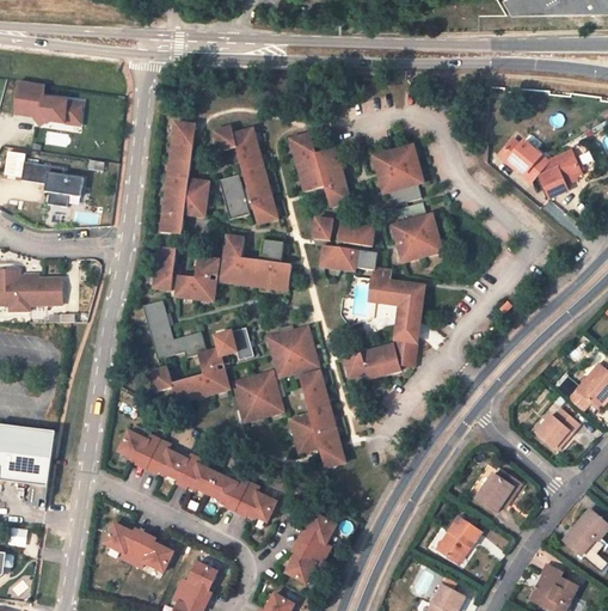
[(498,0),(507,16),(607,10),(607,0),(498,0)]
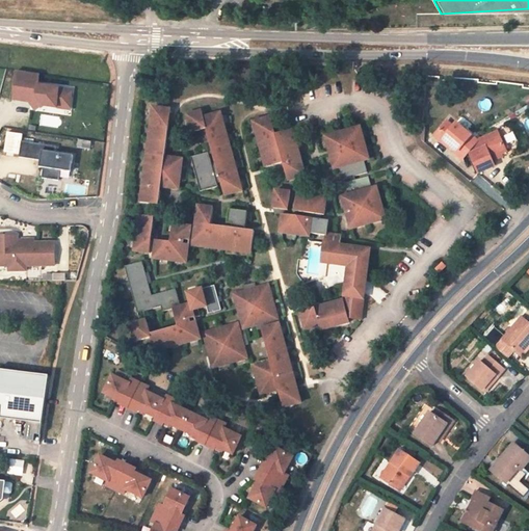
[(37,73),(15,70),(10,99),(26,101),(33,96),(40,105),(59,108),(61,90),(62,88),(35,84),(37,73)]
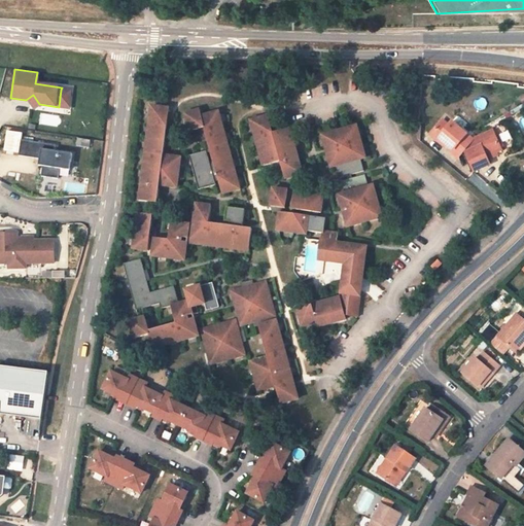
[(68,91),(61,90),(59,107),(66,108),(68,91)]
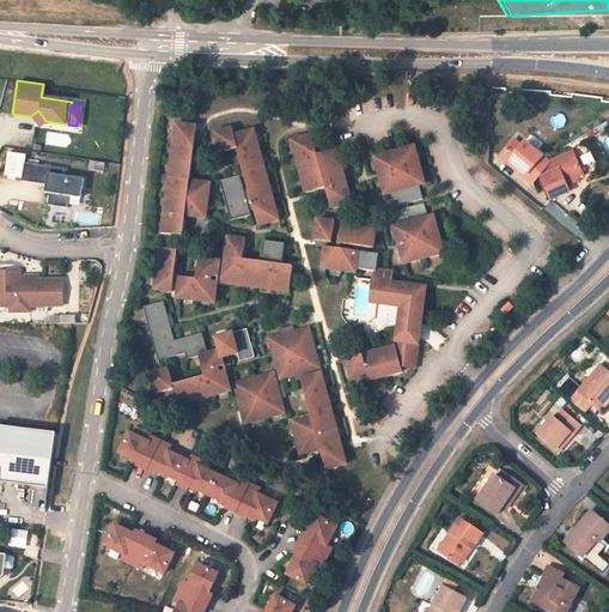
[(38,110),(30,116),(36,126),(46,121),(38,110)]
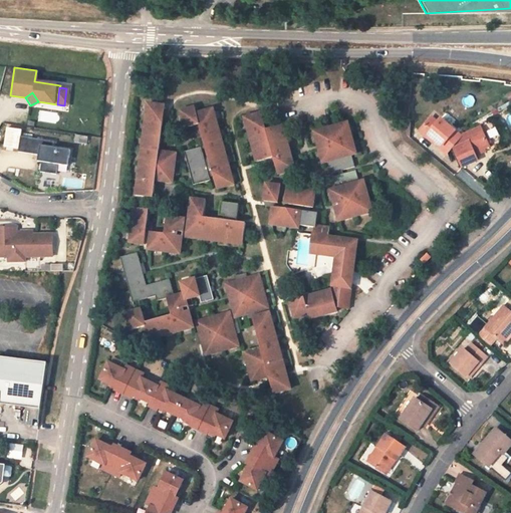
[(162,119),(163,118),(165,105),(147,102),(137,178),(141,178),(141,179),(145,180),(145,179),(151,179),(151,178),(152,177),(153,176),(155,178),(155,180),(170,182),(174,153),(161,152),(161,153),(158,155),(156,153),(157,149),(159,147),(162,126),(160,123),(160,120),(162,119)]
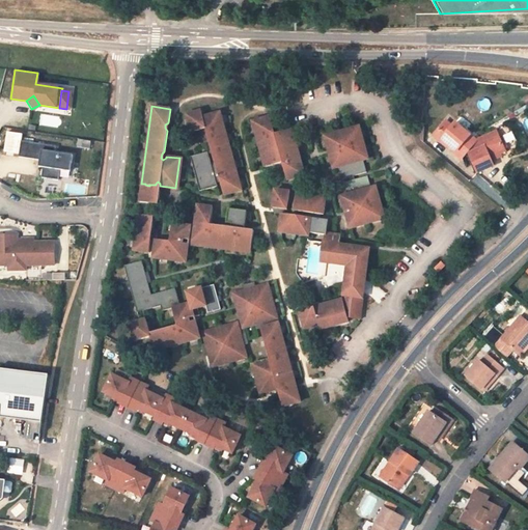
[(200,110),(186,114),(191,132),(205,128),(205,130),(209,132),(210,135),(209,138),(218,173),(221,175),(222,178),(220,182),(224,195),(242,190),(220,112),(202,116),(200,110)]
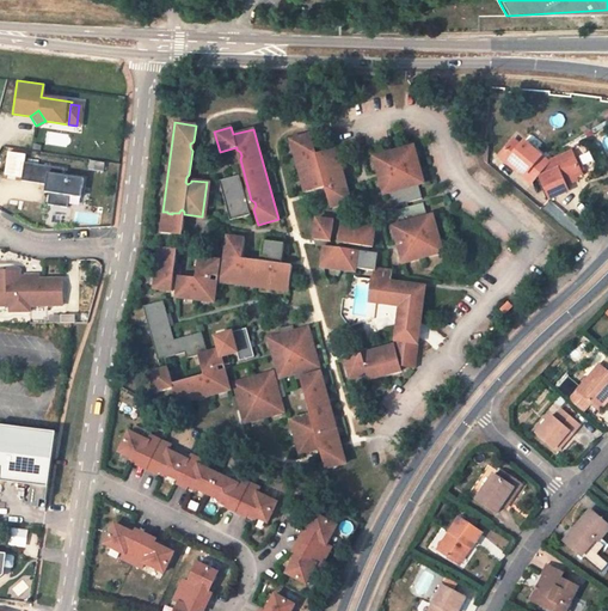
[(317,150),(312,134),(292,140),(306,193),(324,188),(323,185),(325,183),(329,184),(329,187),(331,185),(337,184),(337,185),(342,184),(342,183),(347,182),(337,148),(319,153),(320,156),(318,159),(315,157),(314,153),(317,150)]
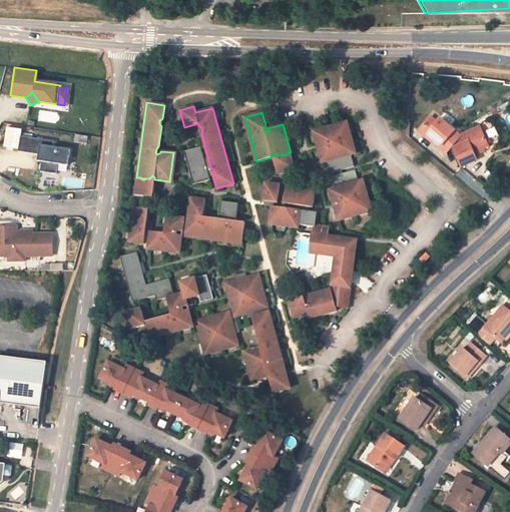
[(452,145),(461,168),(475,162),(473,155),(488,150),(487,148),(484,139),(481,130),(457,139),(438,122),(436,124),(429,118),(417,132),(424,138),(426,136),(441,148),(439,151),(444,155),(452,145)]
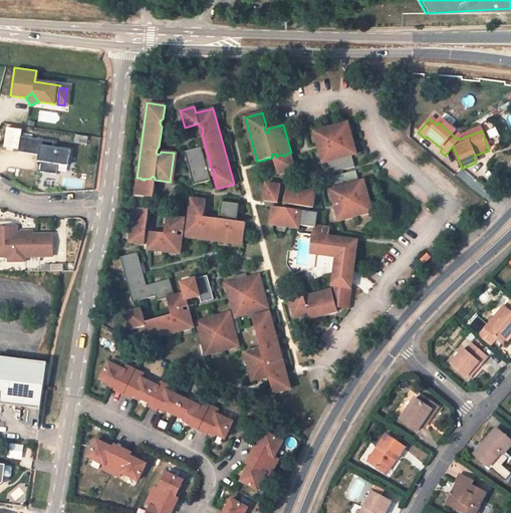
[(347,121),(313,131),(321,162),(326,161),(329,173),(352,167),(349,155),(355,154),(347,121)]
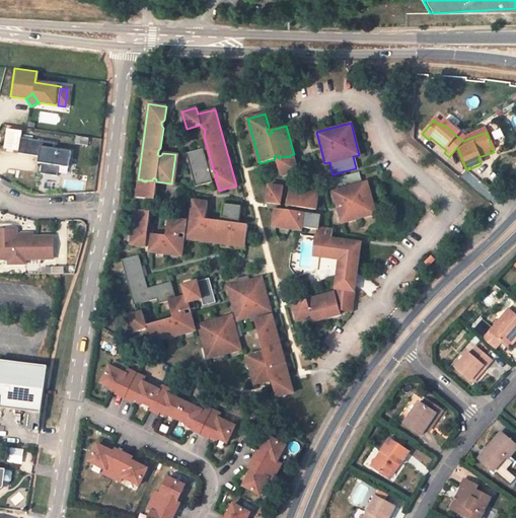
[(51,142),(17,137),(14,153),(40,156),(37,173),(54,175),(55,165),(65,167),(67,151),(50,148),(51,142)]
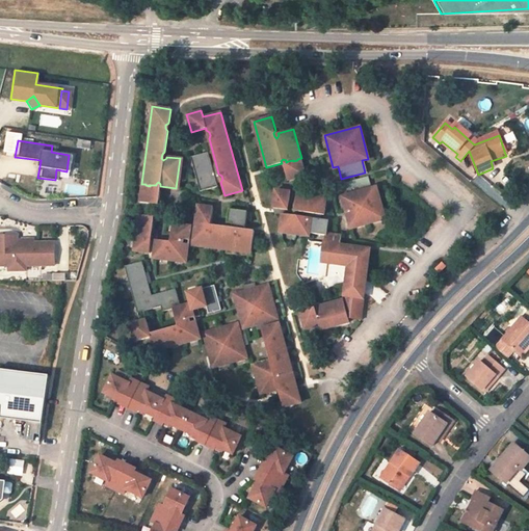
[(208,152),(190,157),(200,191),(217,186),(208,152)]
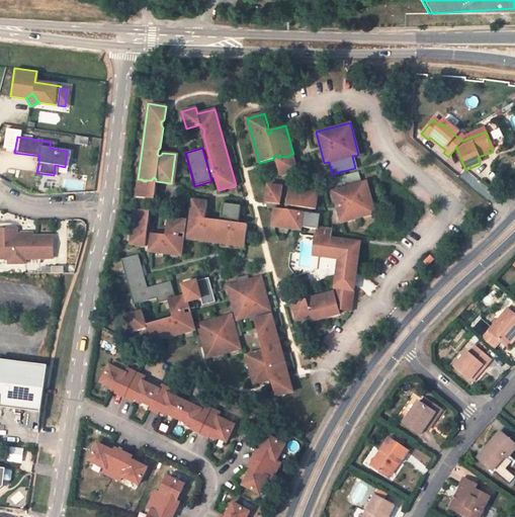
[(281,161),(277,163),(280,176),(297,171),(294,158),(281,161)]
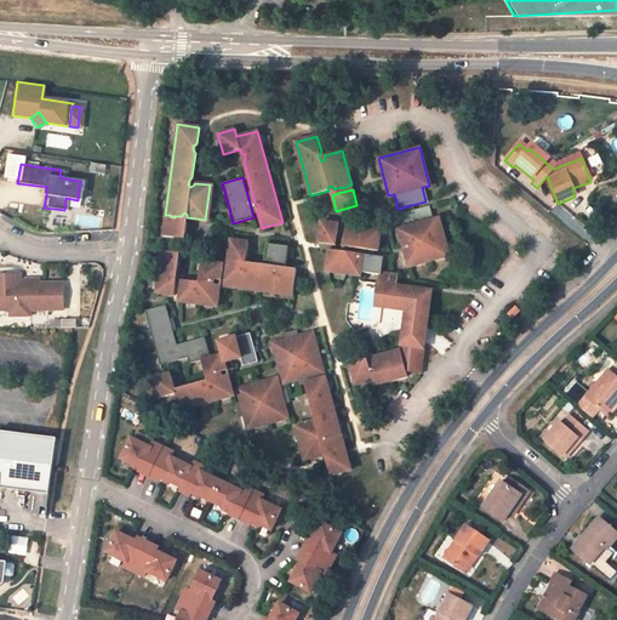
[(427,205),(399,212),(403,227),(396,229),(407,267),(435,259),(447,256),(438,217),(430,220),(427,205)]
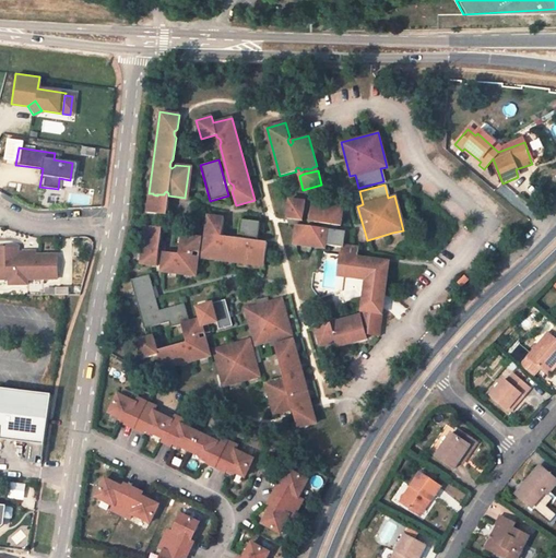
[(157,199),(149,198),(145,216),(161,218),(163,199),(157,199)]
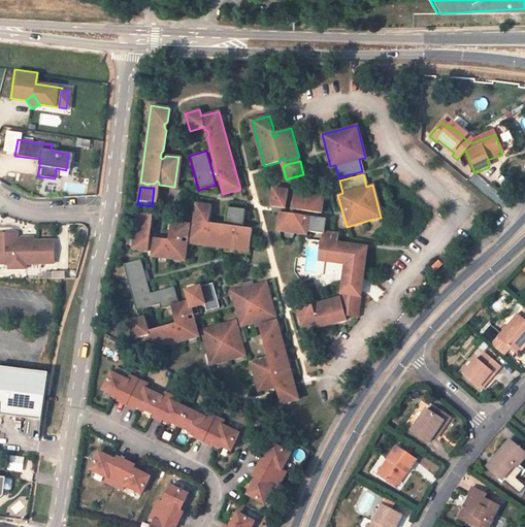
[(289,190),(273,188),(271,205),(286,207),(289,190)]
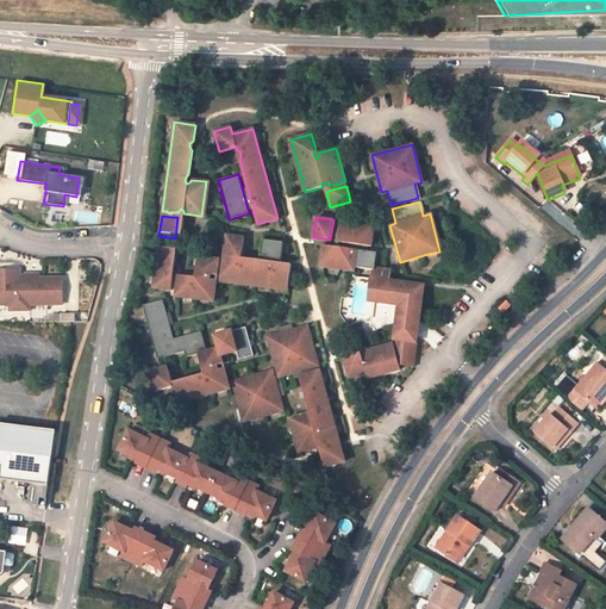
[(374,225),(341,219),(337,241),(370,246),(374,225)]
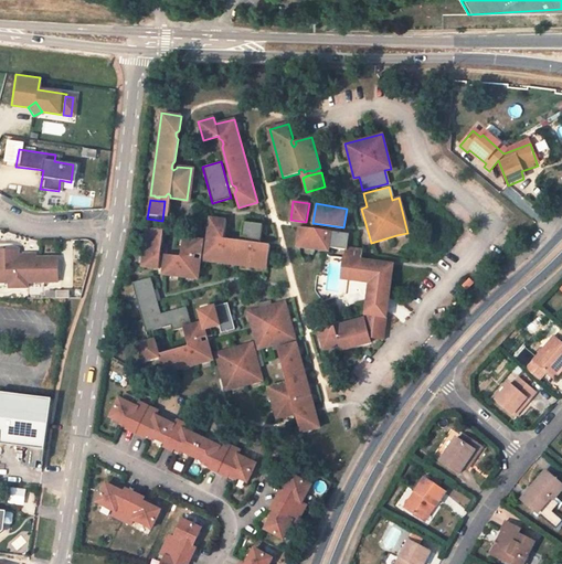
[(226,219),(211,216),(205,254),(267,263),(269,244),(260,243),(253,242),(228,238),(224,241),(222,241),(221,241),(220,237),(221,237),(222,235),(224,235),(226,219)]
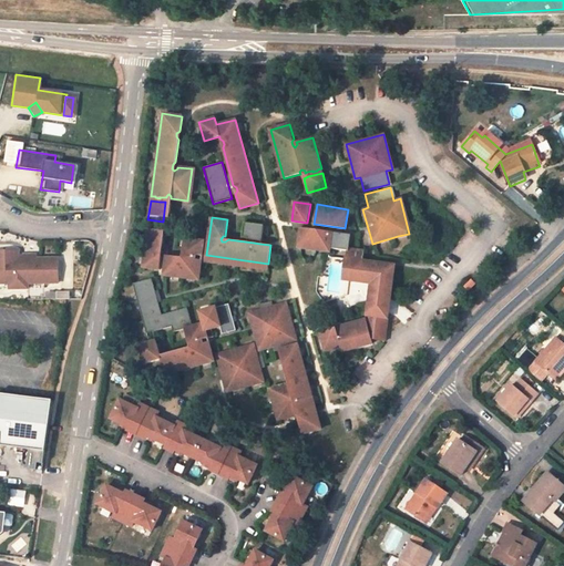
[(264,225),(244,222),(243,236),(254,238),(262,239),(264,225)]
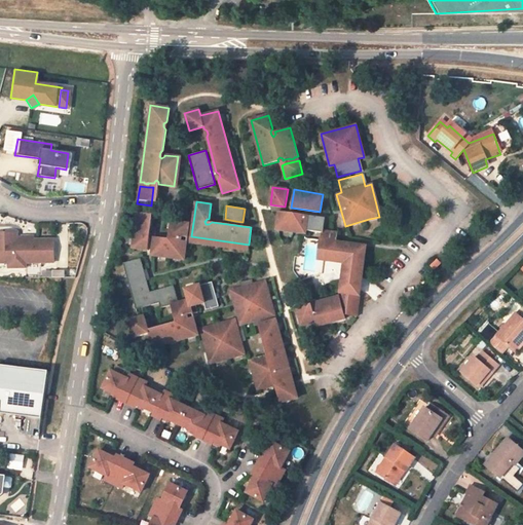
[(153,213),(138,211),(133,246),(148,248),(150,232),(148,232),(146,230),(149,228),(151,228),(153,213)]
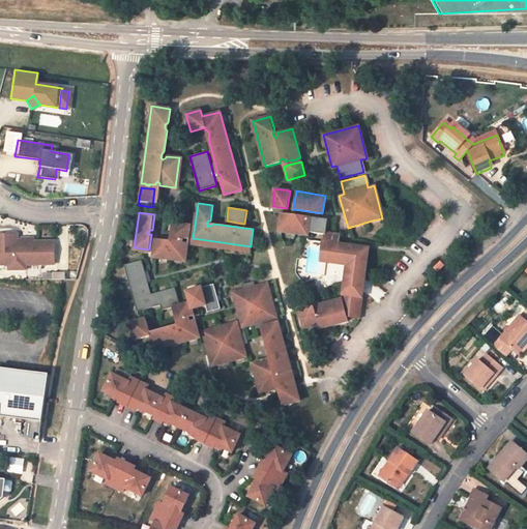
[(281,212),(277,230),(308,234),(308,232),(314,232),(316,217),(308,216),(308,214),(304,214),(304,215),(281,212)]
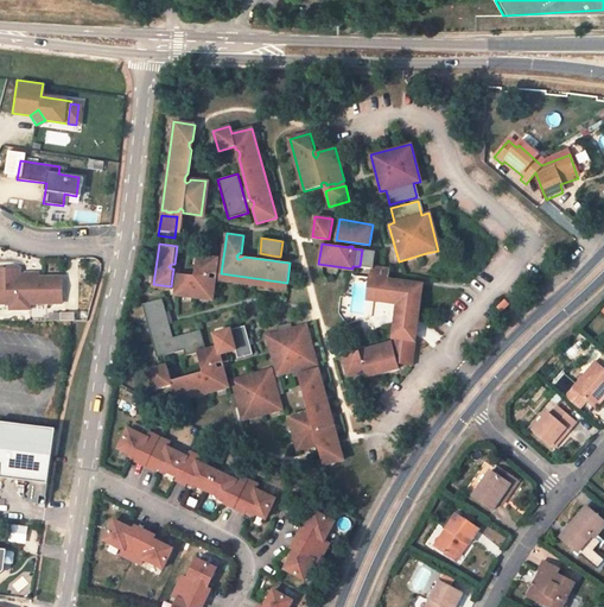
[(218,257),(198,254),(196,270),(210,272),(216,273),(218,257)]
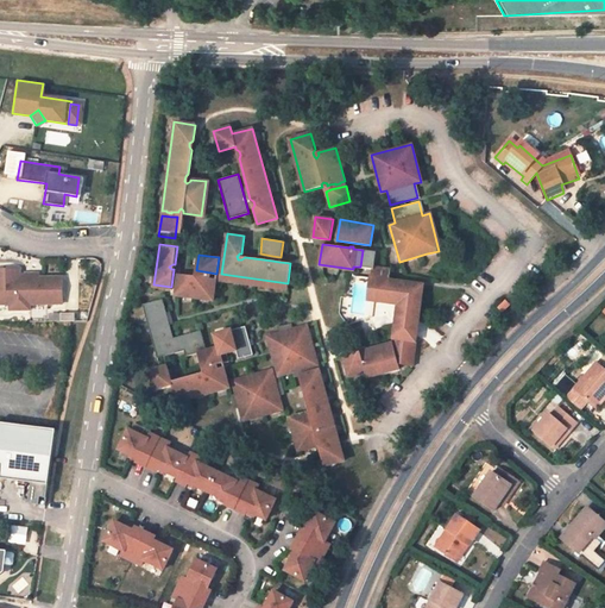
[(16,269),(0,269),(0,302),(6,304),(6,309),(25,308),(25,304),(46,302),(46,300),(57,300),(57,276),(35,277),(35,273),(24,274),(24,277),(16,277),(16,273),(16,269)]
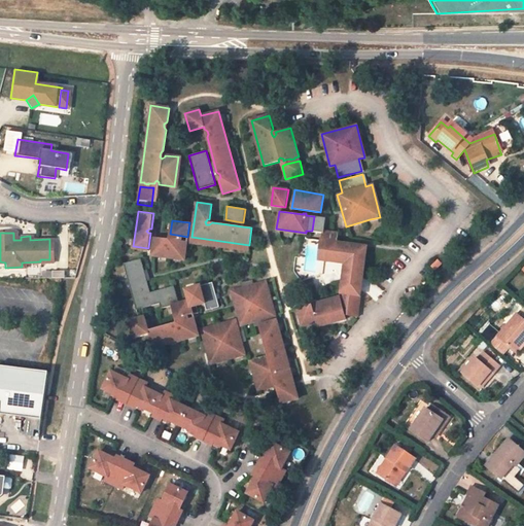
[(184,258),(187,240),(182,240),(177,239),(177,238),(173,237),(173,238),(170,240),(168,240),(165,237),(154,236),(152,249),(152,253),(184,258)]
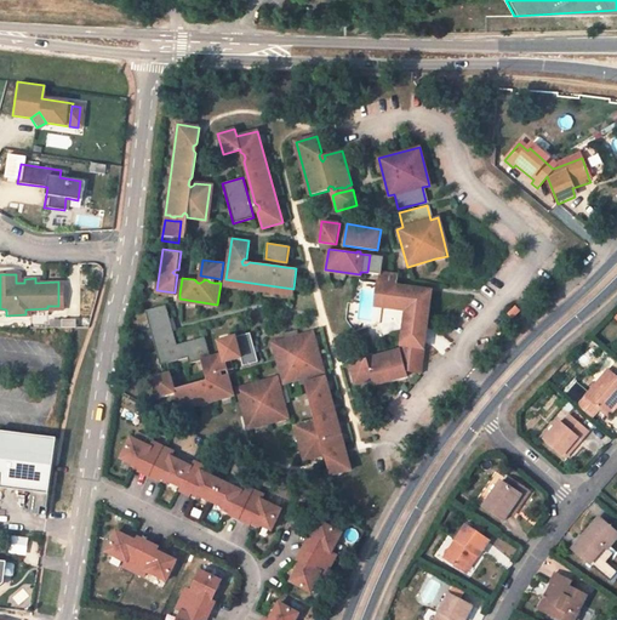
[(407,286),(384,284),(381,303),(409,308),(411,308),(417,310),(415,324),(420,325),(426,325),(430,290),(413,288),(412,300),(406,299),(407,286)]
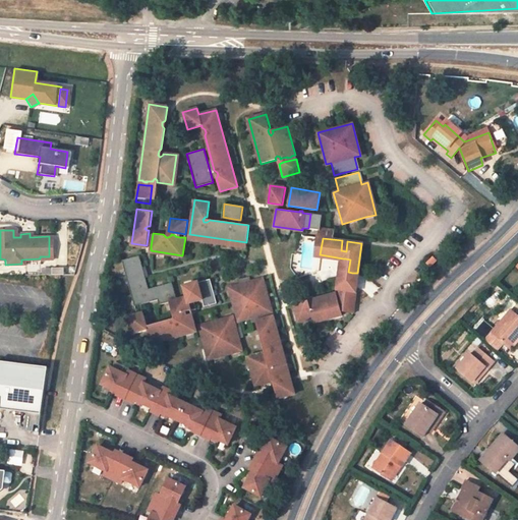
[(139,253),(122,258),(134,304),(158,298),(159,303),(169,301),(172,314),(189,309),(195,308),(193,301),(202,299),(204,305),(217,302),(210,278),(183,285),(186,296),(176,298),(171,281),(149,287),(145,273),(144,270),(139,253)]
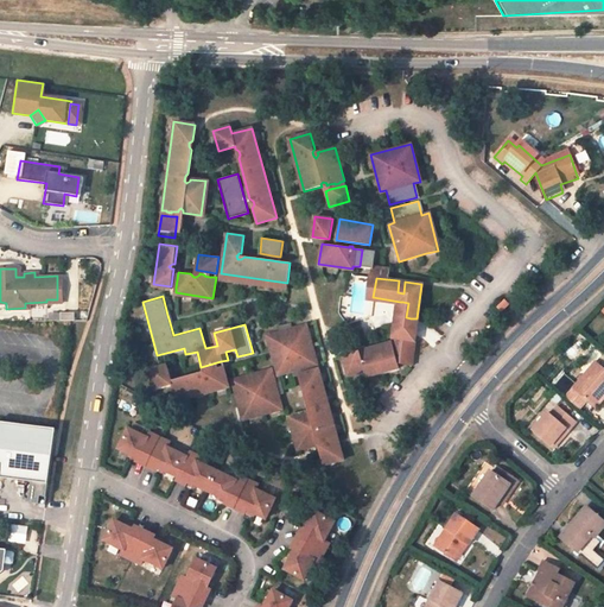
[(507,303),(502,298),(494,307),(498,311),(507,303)]
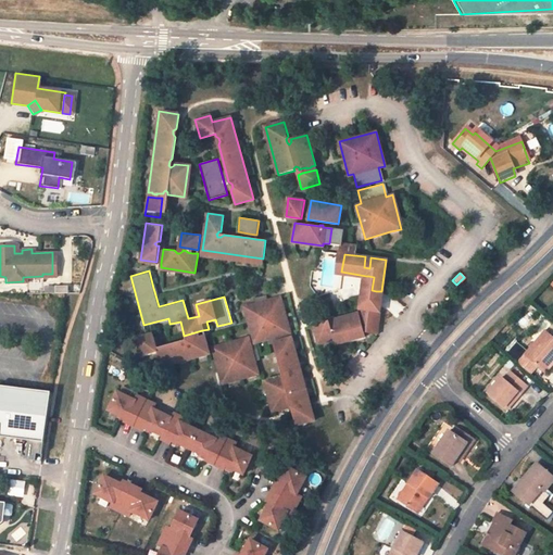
[(374,304),(376,291),(372,290),(366,289),(364,311),(357,313),(359,317),(329,325),(328,320),(312,325),(317,343),(332,339),(334,343),(363,336),(363,331),(375,333),(379,304),(374,304)]
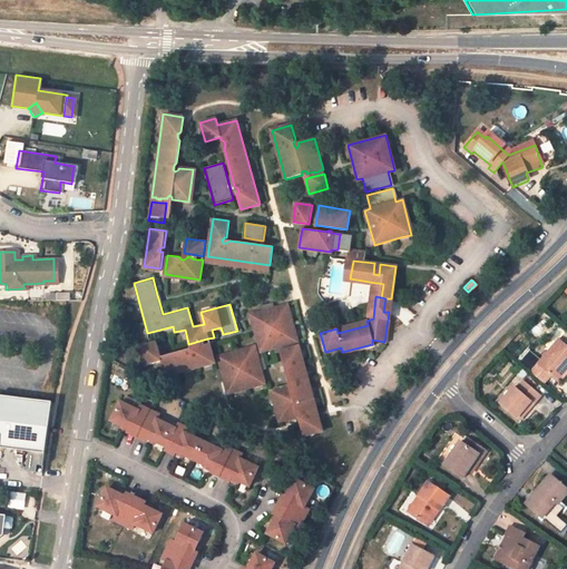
[(286,303),(250,313),(260,351),(276,346),(280,345),(296,341),(286,303)]
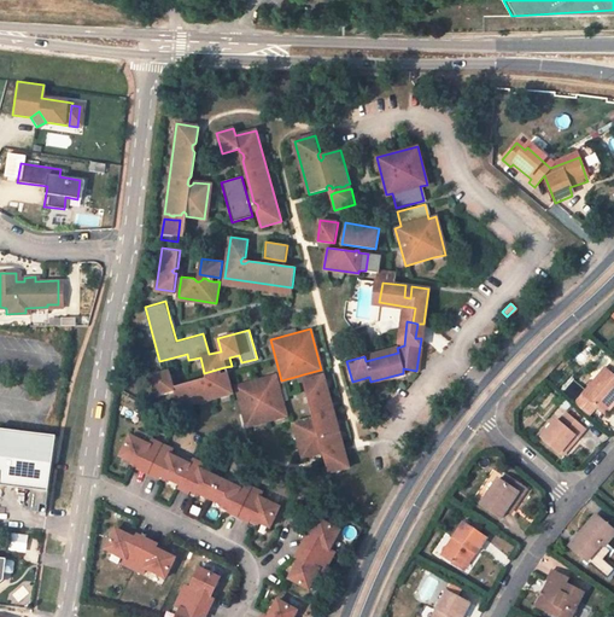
[(397,348),(364,356),(366,361),(398,353),(397,348)]
